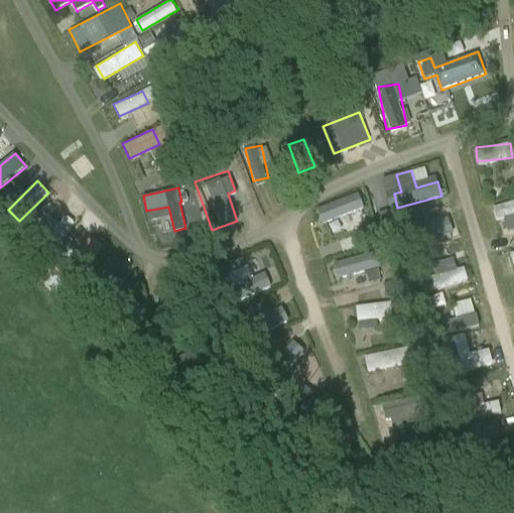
[(315,206),(322,222),(351,212),(345,196),(315,206)]
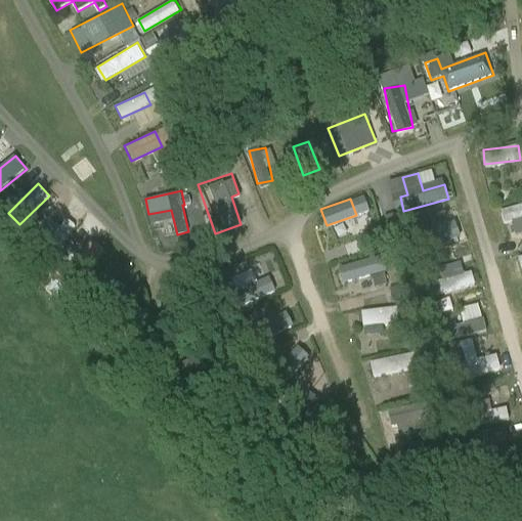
[(521,203),(502,208),(505,221),(511,219),(514,231),(521,229),(521,203)]
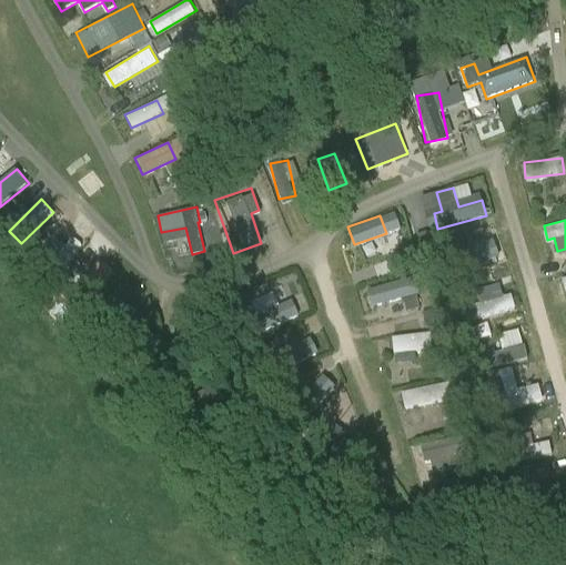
[(466,228),(445,235),(456,269),(502,253),(495,235),(472,244),(466,228)]
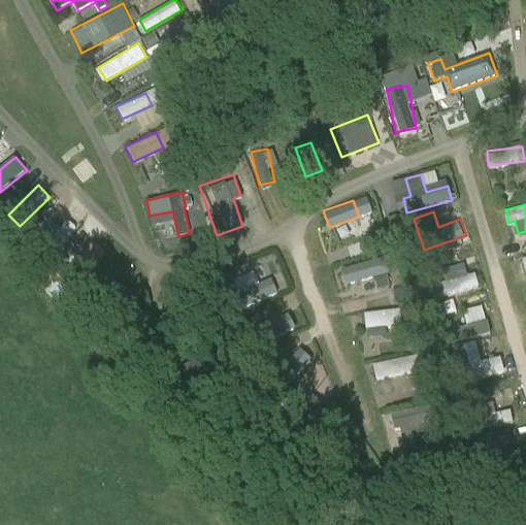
[(403,212),(389,218),(392,228),(406,224),(403,212)]
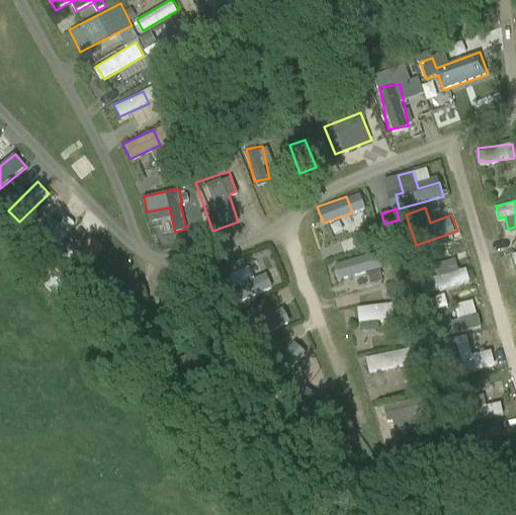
[(50,252),(76,224),(65,213),(56,224),(49,218),(31,236),(50,252)]
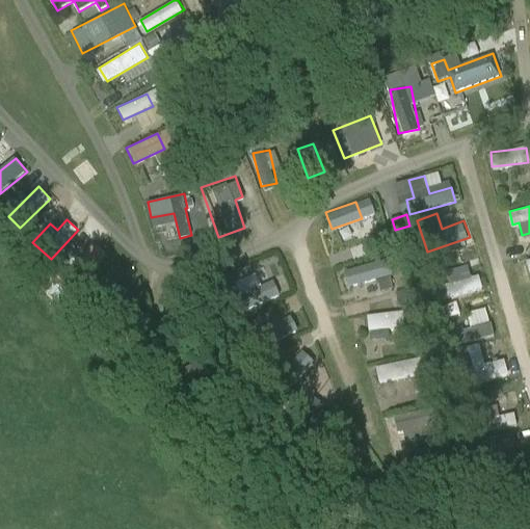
[(59,278),(78,291),(106,253),(87,239),(59,278)]
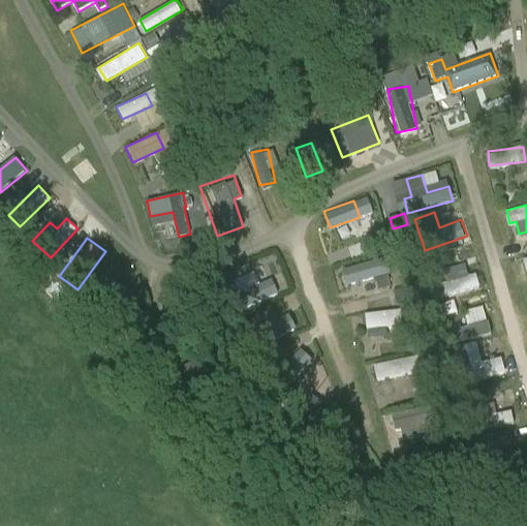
[(373,258),(340,269),(345,285),(378,274),(373,258)]
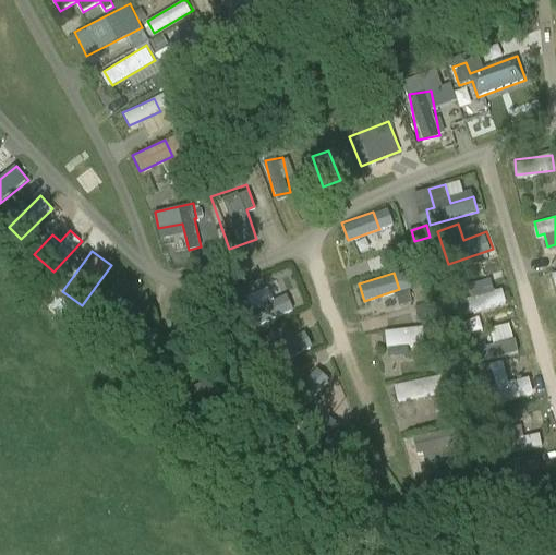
[(283,274),(242,291),(256,324),(298,306),(283,274)]
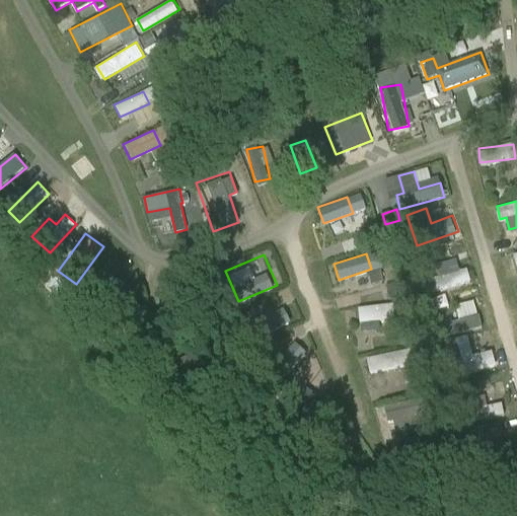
[(432,277),(435,287),(469,278),(466,267),(432,277)]
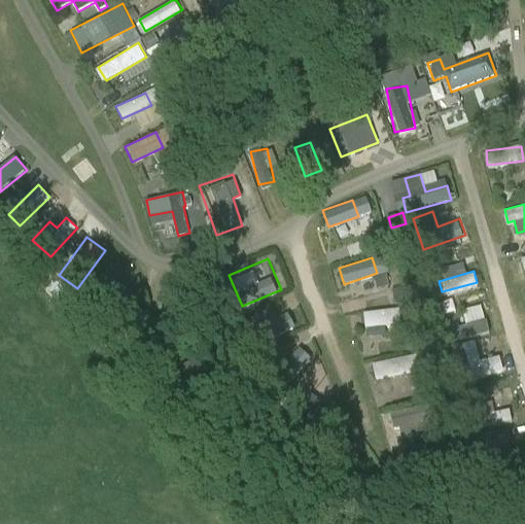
[(463,337),(489,327),(481,303),(454,311),(463,337)]
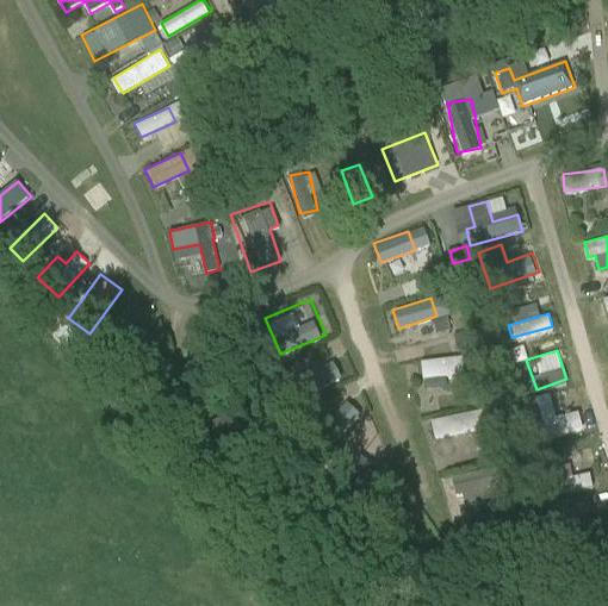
[(342,376),(329,351),(289,373),(302,398),(342,376)]
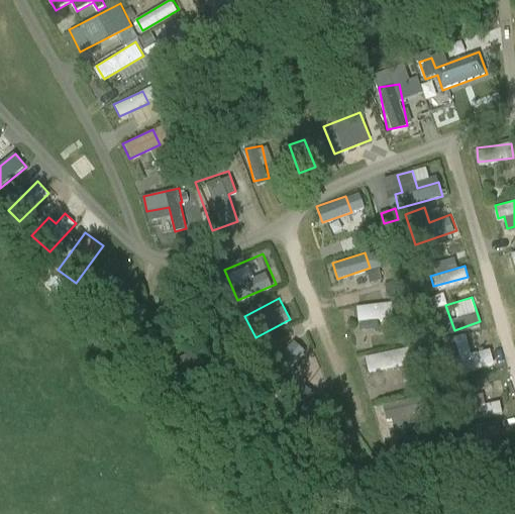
[(381,318),(379,303),(355,305),(357,321),(381,318)]
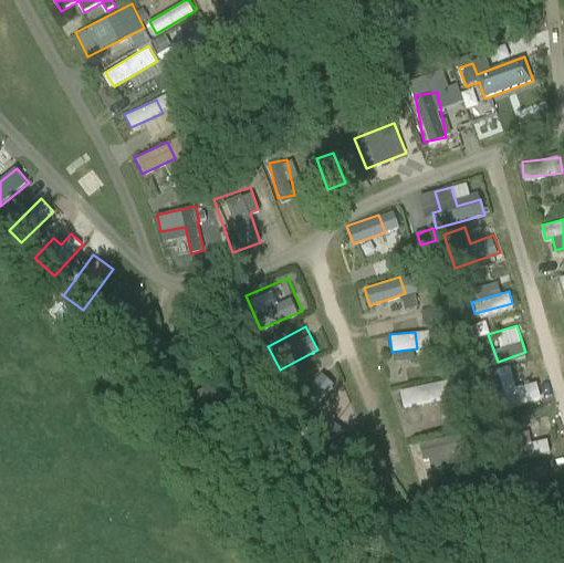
[(290,398),(303,414),(335,387),(322,372),(290,398)]
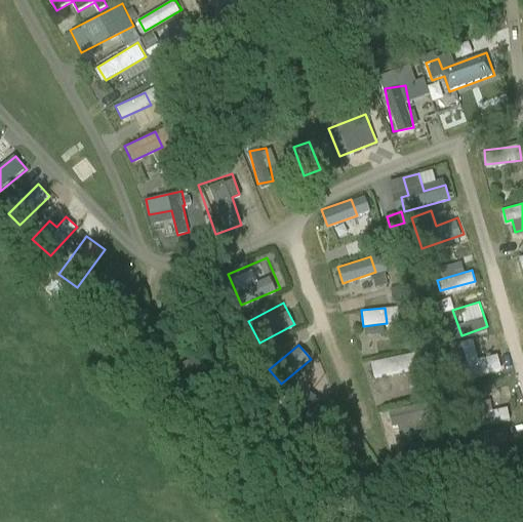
[(498,354),(471,358),(469,348),(452,350),(455,377),(500,372),(498,354)]
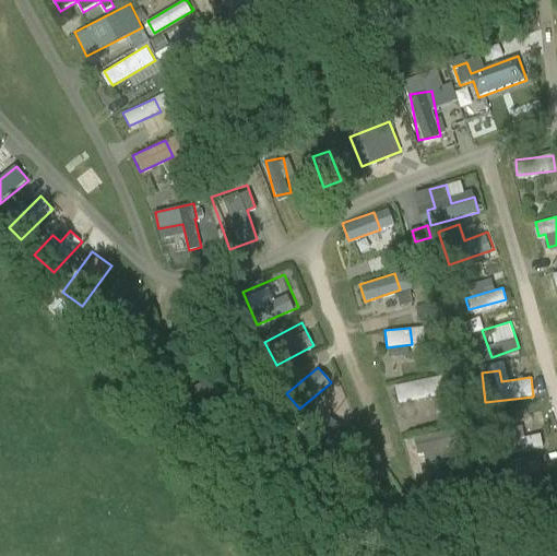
[(398,399),(428,397),(427,381),(396,383),(398,399)]
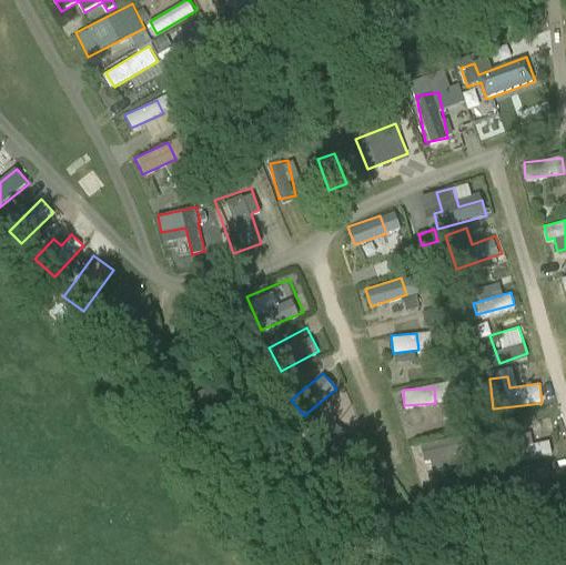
[(517,458),(554,453),(552,440),(515,445),(517,458)]
